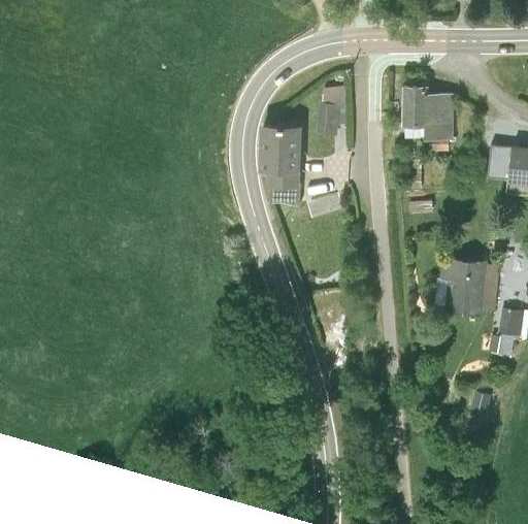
[(426,84),(403,84),(403,123),(425,123),(424,137),(452,137),(452,93),(426,93),(426,84)]
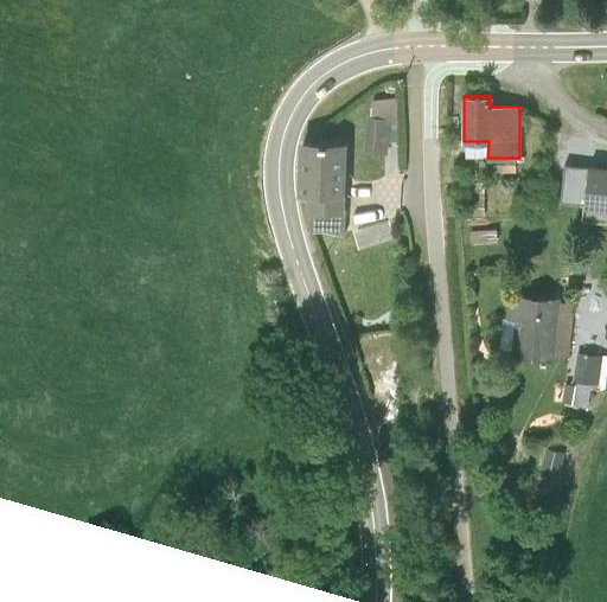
[(390,123),(366,121),(363,155),(387,158),(390,123)]
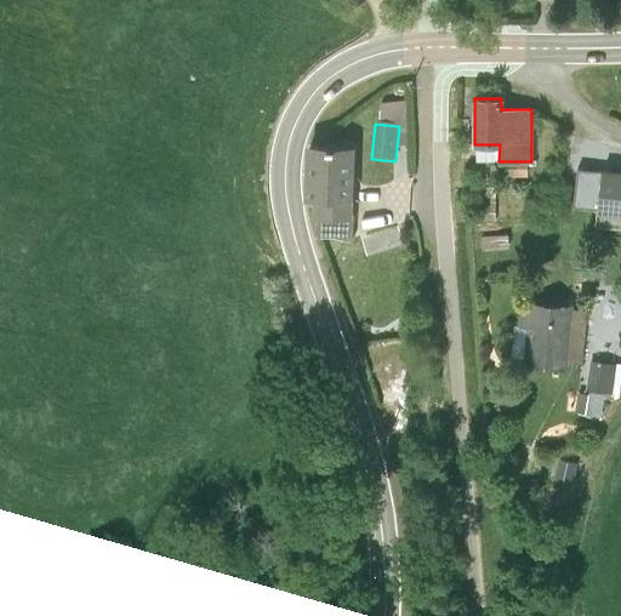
[(354,148),(307,148),(306,200),(317,201),(317,220),(353,221),(354,148)]
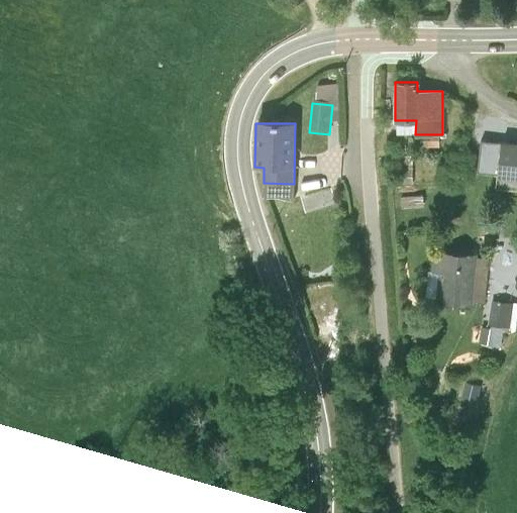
[(505,179),(508,144),(484,140),(481,176),(505,179)]
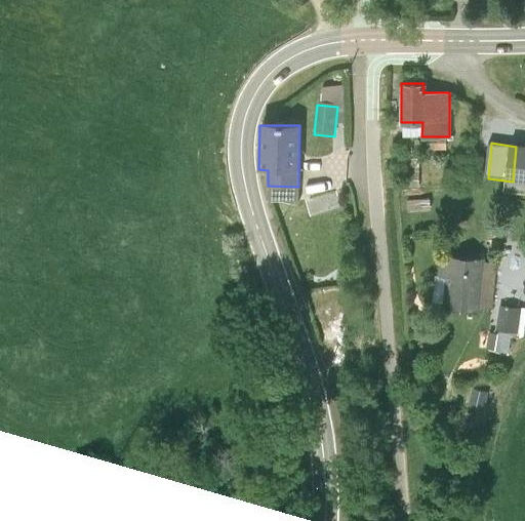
[(524,148),(516,147),(513,182),(524,183),(524,148)]
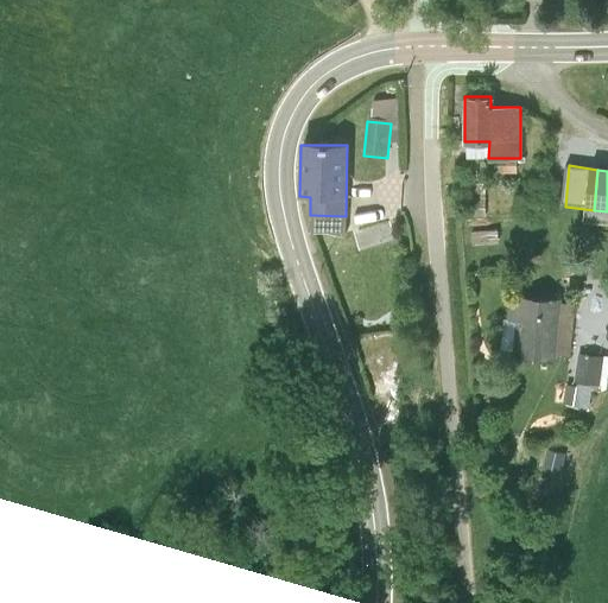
[(559,304),(508,299),(506,322),(514,322),(511,357),(553,362),(555,355),(558,310),(559,304)]
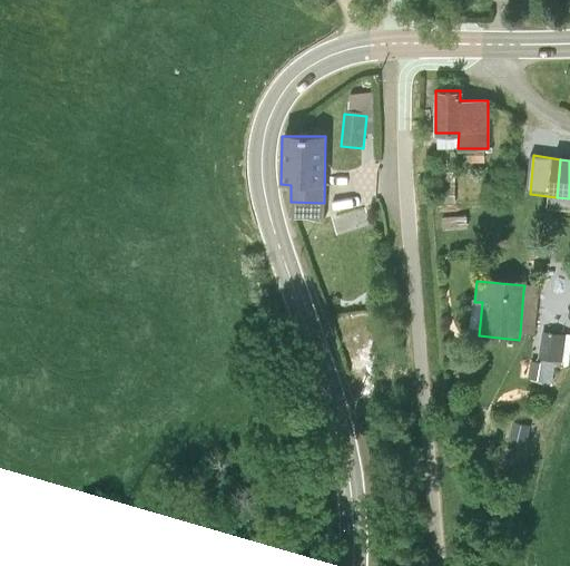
[(538,293),(523,291),(520,333),(533,335),(538,293)]
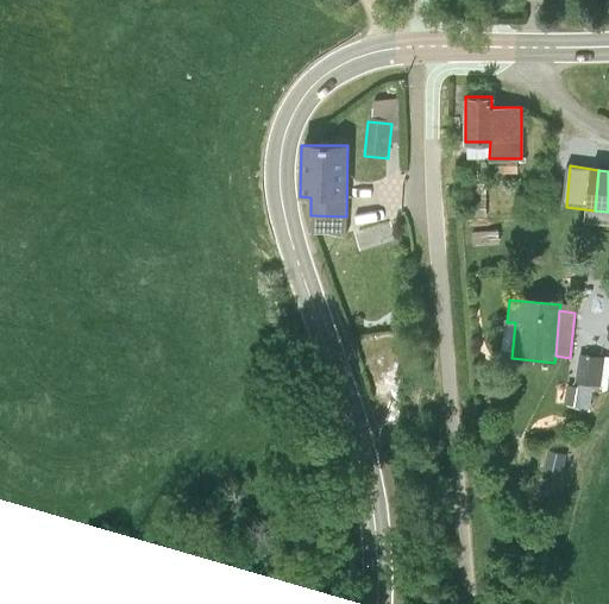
[(606,362),(578,359),(572,411),(592,414),(595,392),(603,392),(606,362)]
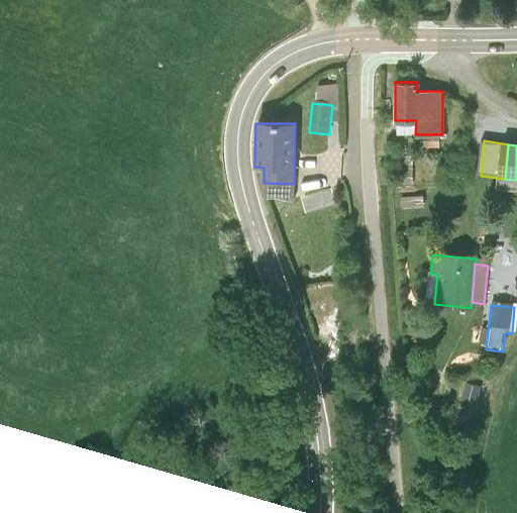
[(467,386),(463,401),(478,403),(481,389),(467,386)]
